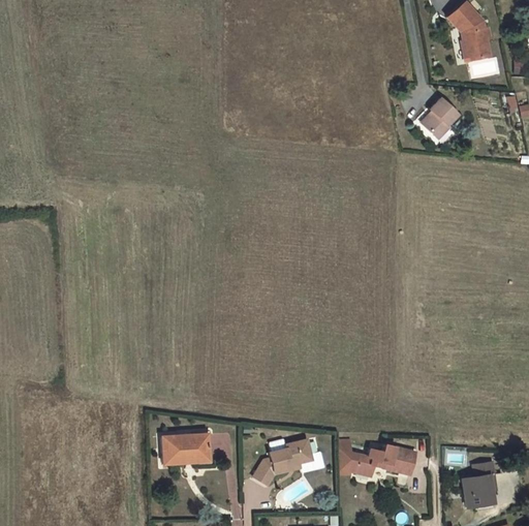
[(456,29),(464,38),(467,35),(471,41),(473,53),(470,53),(475,71),(497,67),(490,32),(472,13),(456,29)]
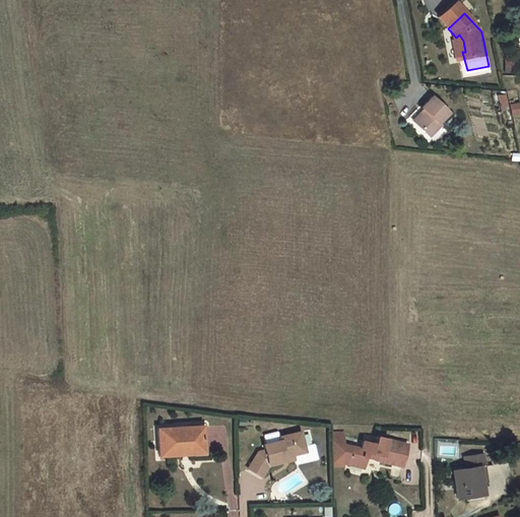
[(505,89),(495,91),(499,111),(509,108),(505,89)]
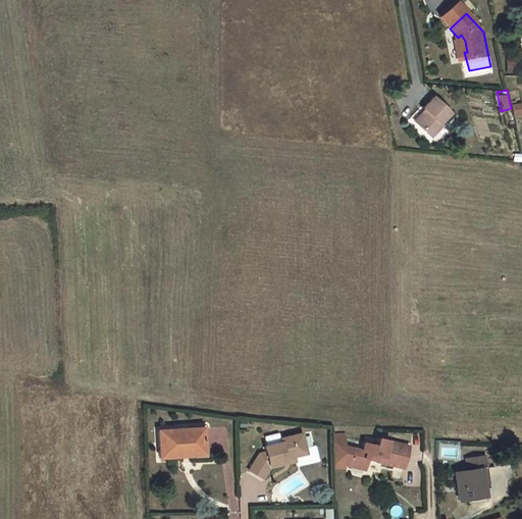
[(521,108),(520,98),(510,100),(513,114),(521,111),(521,108)]
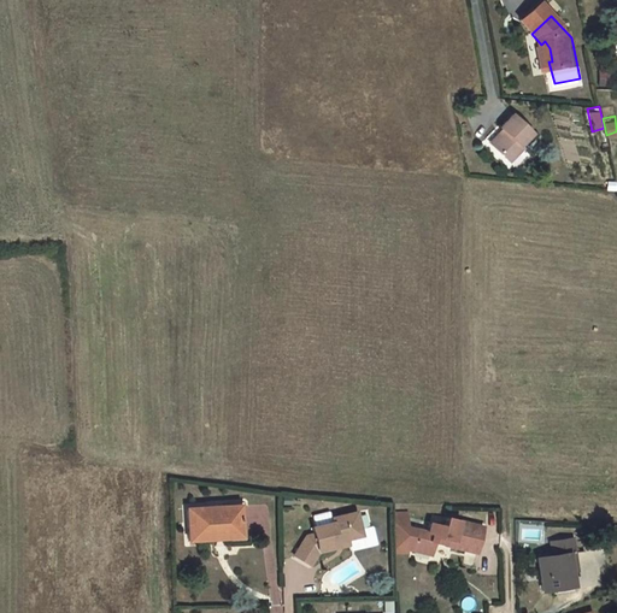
[(511,141),(512,143),(516,146),(503,159),(519,176),(533,161),(530,159),(541,148),(522,130),(511,141)]
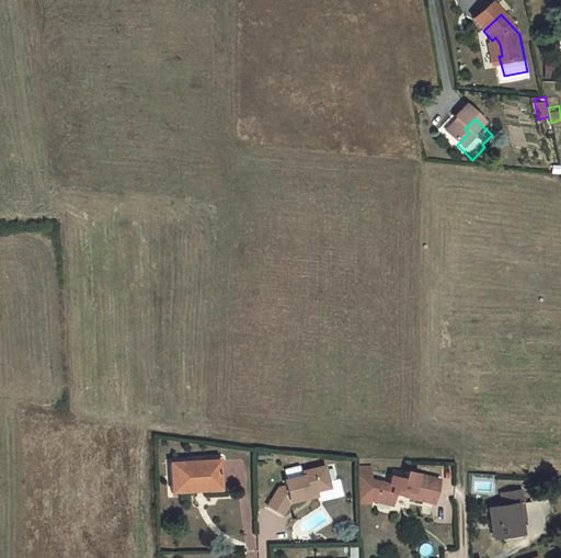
[(455,143),(457,145),(469,133),(466,131),(455,143)]
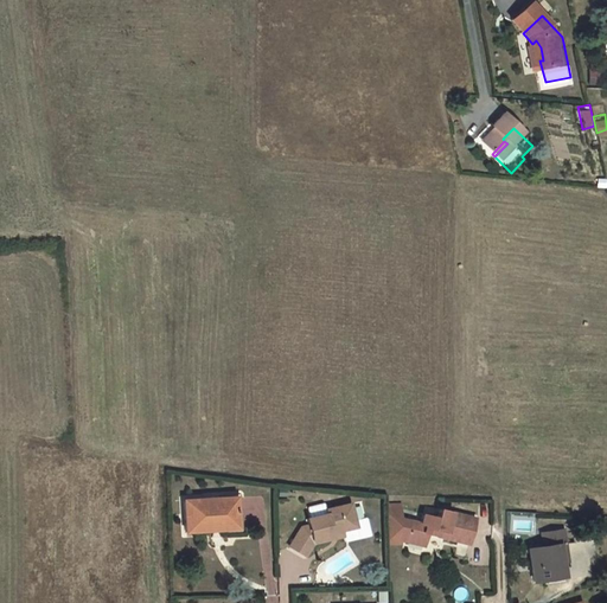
[(310,518),(306,519),(308,526),(300,527),(289,547),(307,557),(313,544),(344,536),(343,530),(357,526),(351,502),(325,510),(324,504),(307,508),(310,518)]
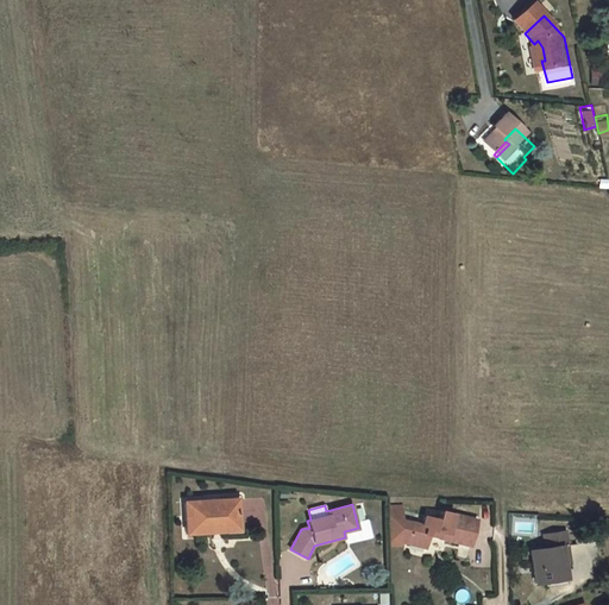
[(242,505),(232,506),(233,537),(243,536),(242,505)]
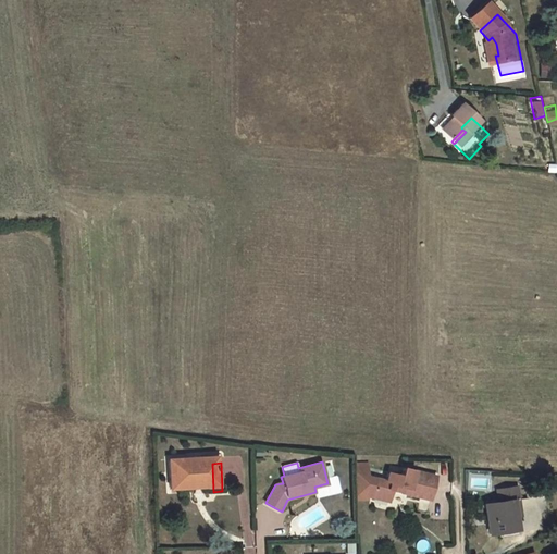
[(212,464),(168,466),(169,494),(213,492),(212,464)]
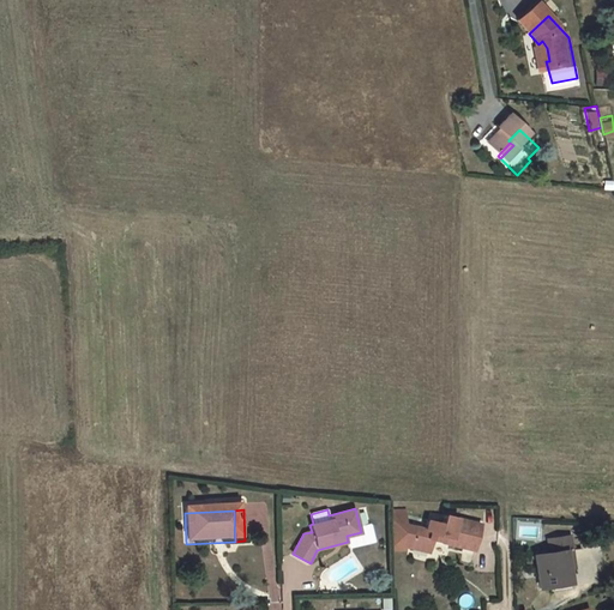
[(407,512),(393,513),(393,539),(408,538),(408,539),(414,541),(417,525),(408,521),(407,512)]
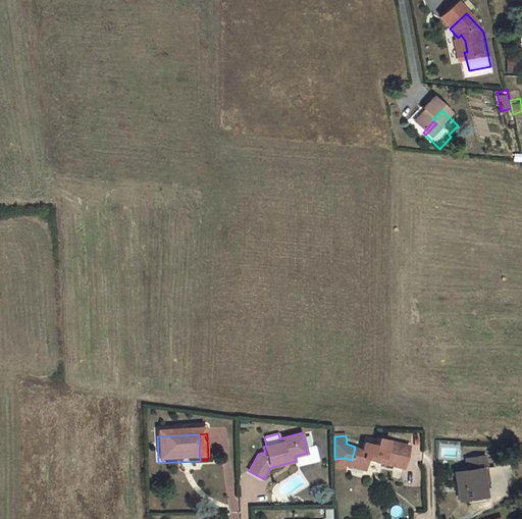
[(412,446),(379,436),(377,444),(365,440),(363,449),(355,447),(352,460),(351,464),(367,468),(370,458),(396,465),(398,458),(408,461),(412,446)]
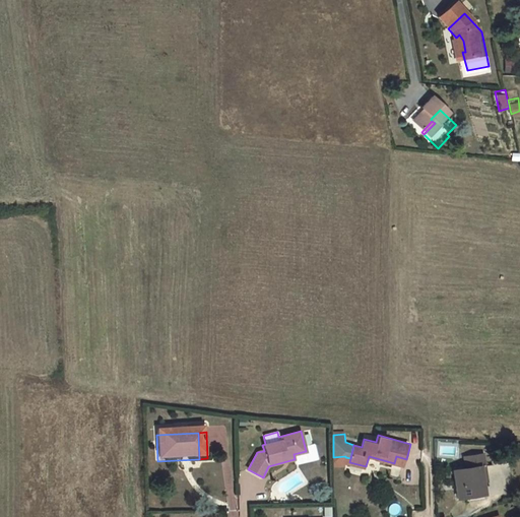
[(481,466),(483,482),(490,482),(486,465),(485,454),(467,456),(468,467),(481,466)]
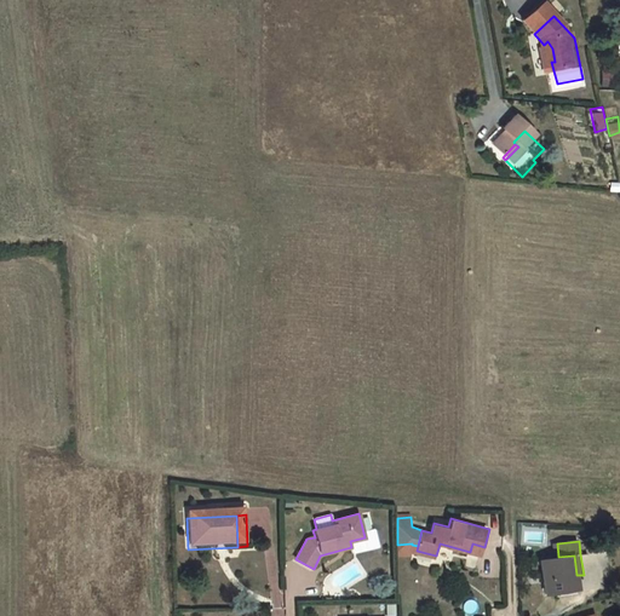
[(484,547),(472,543),(470,552),(482,554),(484,547)]
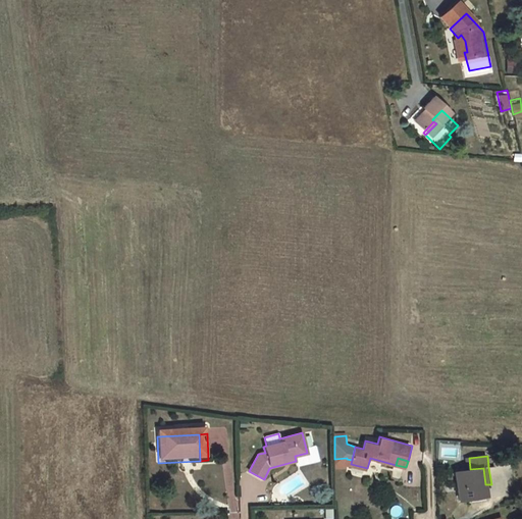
[(470,469),(457,471),(460,499),(469,497),(486,495),(485,484),(483,468),(470,469)]
